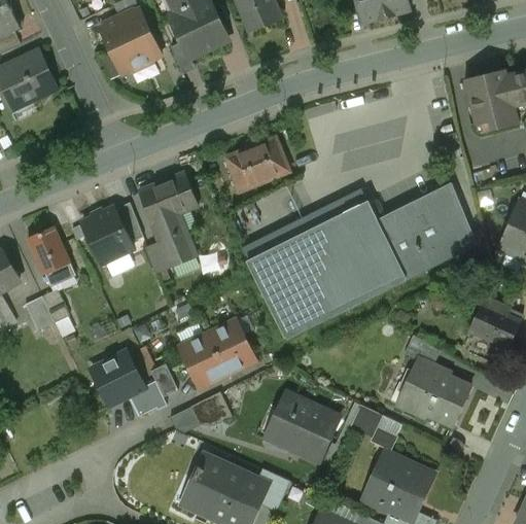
[(0,35),(14,29),(20,26),(6,0),(0,0),(0,35)]
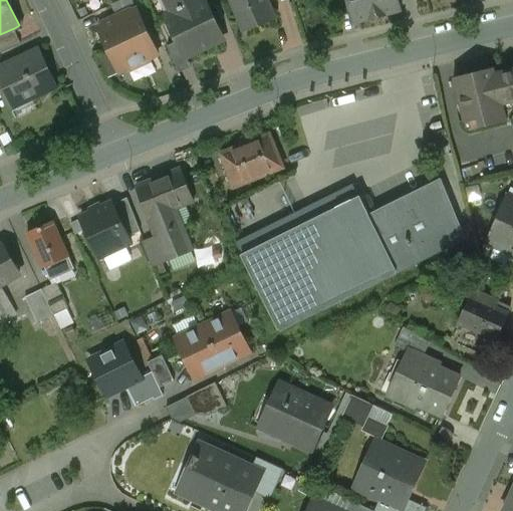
[(158,0),(185,55),(221,37),(204,0),(158,0)]
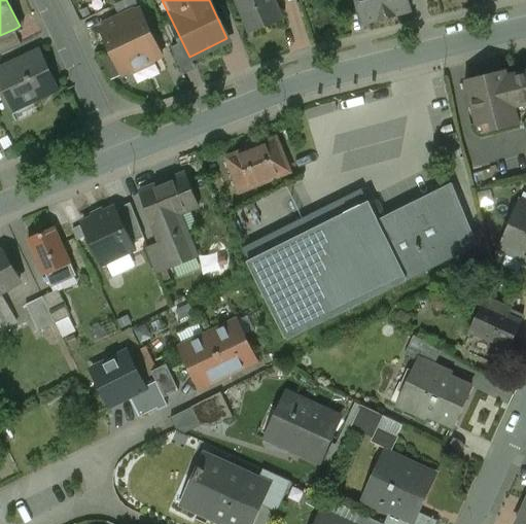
[(236,0),(248,30),(281,16),(274,0),(236,0)]
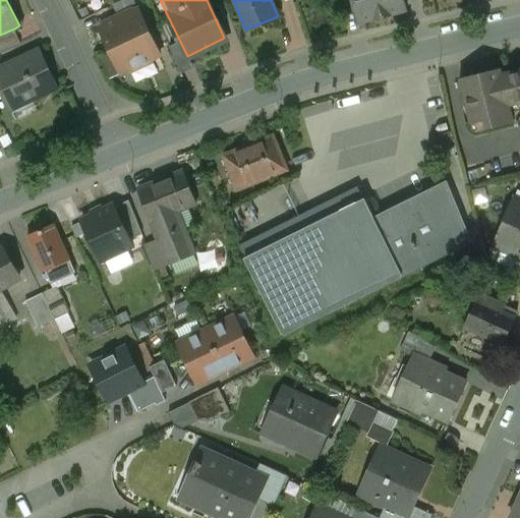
[(351,0),(357,21),(372,17),(391,12),(406,8),(403,0),(351,0)]
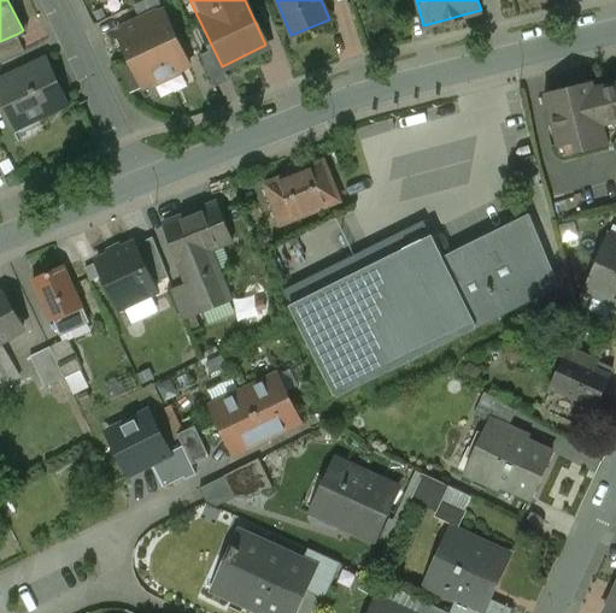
[(188,63),(163,9),(157,11),(156,9),(139,17),(166,76),(179,70),(177,68),(188,63)]
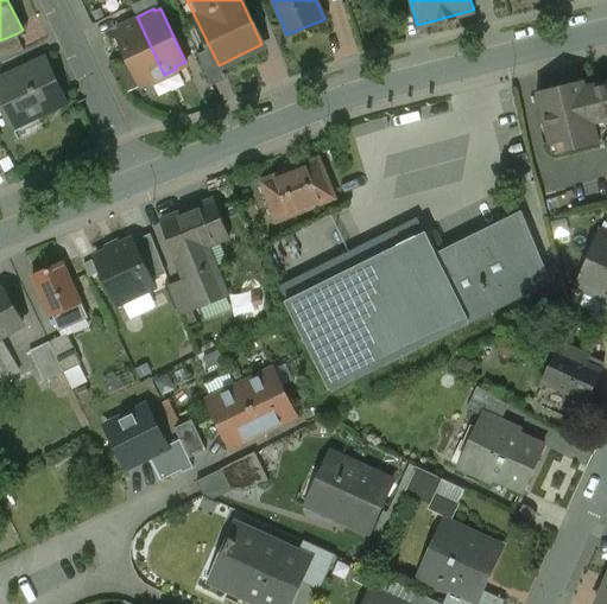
[(137,17),(120,24),(121,26),(115,30),(140,83),(151,77),(152,80),(164,75),(137,17)]
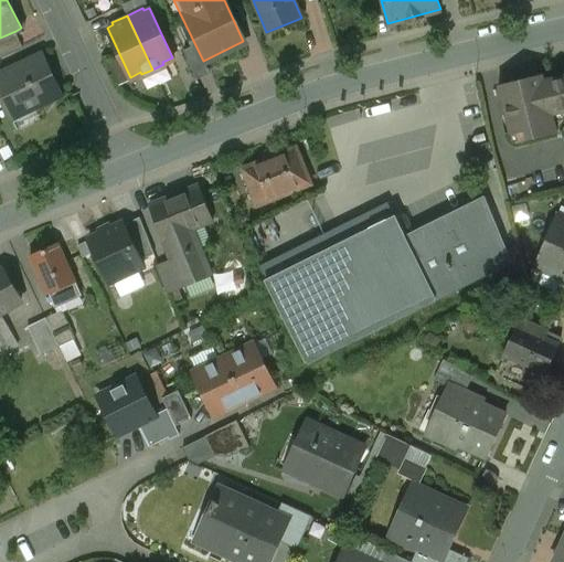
[(16,31),(0,38),(0,53),(21,44),(16,31)]
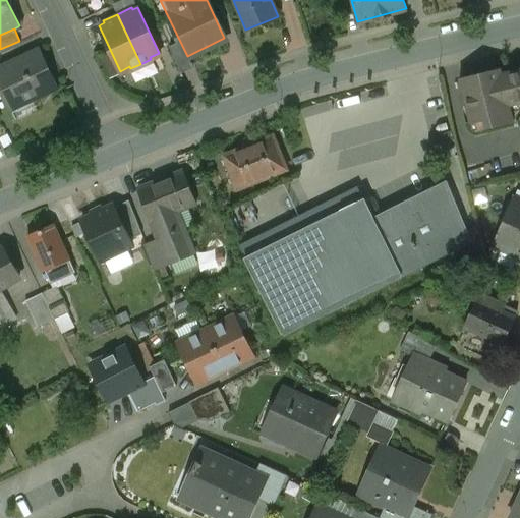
[(0,66),(0,89),(8,108),(53,87),(36,49),(0,66)]
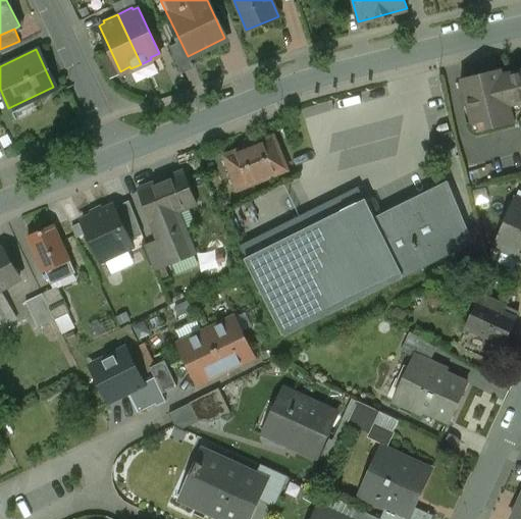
[(501,66),(459,76),(470,122),(484,118),(486,127),(514,120),(511,110),(520,107),(520,66),(502,71),(501,66)]
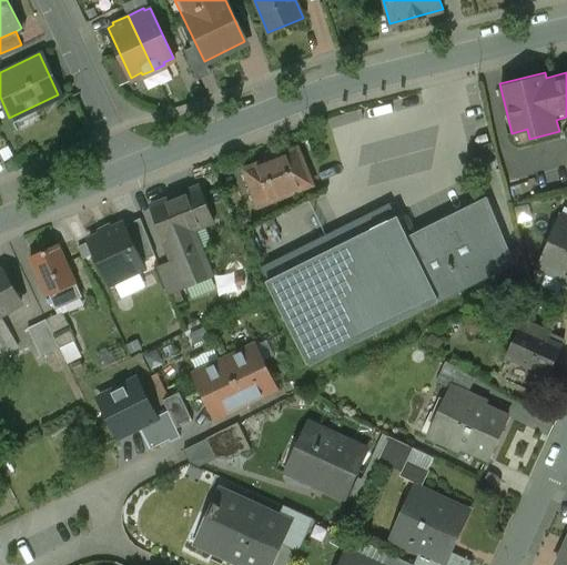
[(294,150),(243,170),(257,208),(309,187),(294,150)]
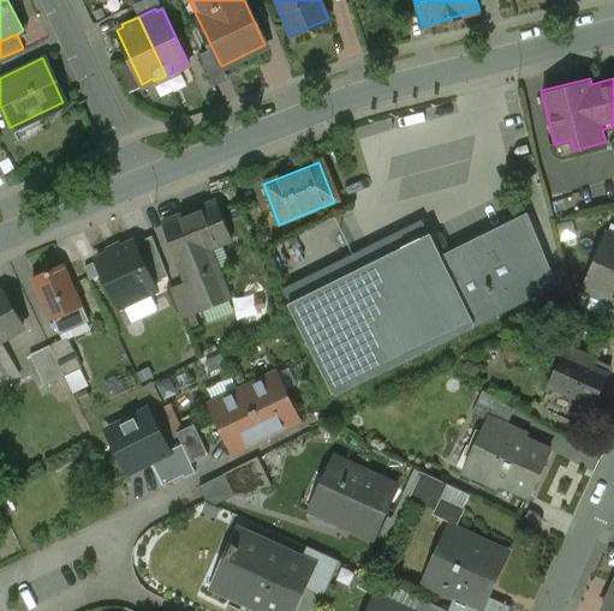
[(227,295),(208,246),(231,238),(215,199),(161,221),(177,259),(177,258),(186,282),(197,307),(227,295)]
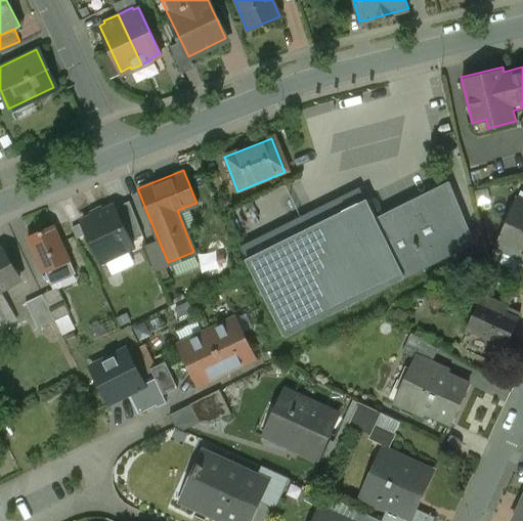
[(228,182),(218,186),(222,196),(232,191),(228,182)]
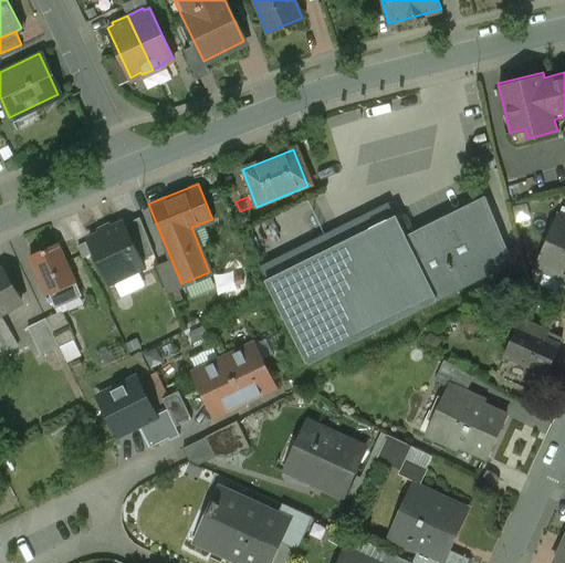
[(393,216),(264,280),(304,361),(509,258),(479,199),(403,237),(393,216)]
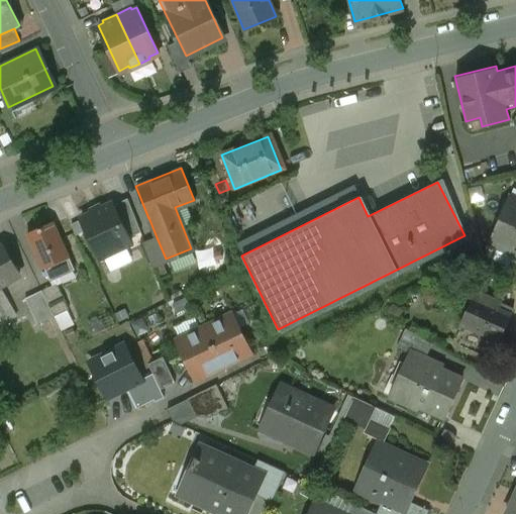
[(109,199),(80,213),(77,214),(74,208),(70,210),(89,254),(97,250),(99,254),(130,239),(127,234),(139,228),(125,194),(117,197),(116,196),(111,198),(113,201),(110,202),(109,199)]
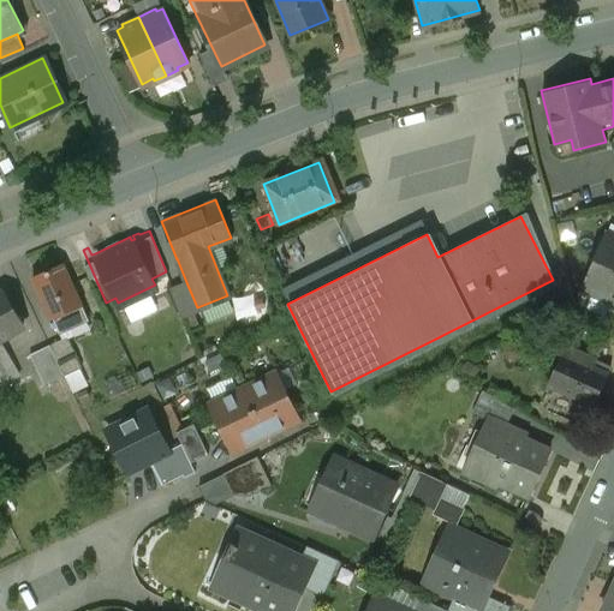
[(613,245),(606,263),(598,261),(586,287),(613,299),(613,245)]
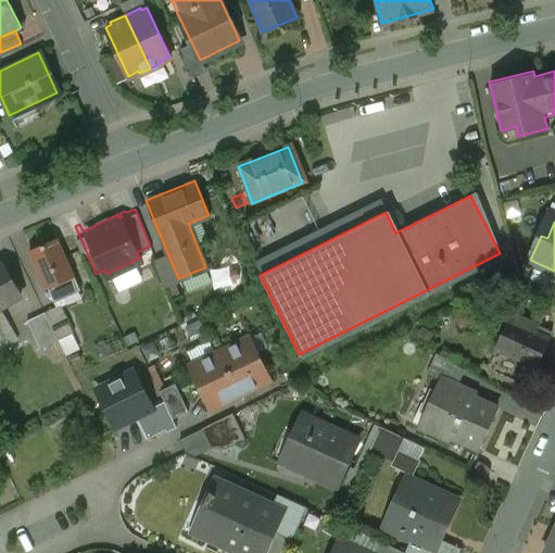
[(57,238),(28,250),(45,287),(47,286),(73,274),(57,238)]
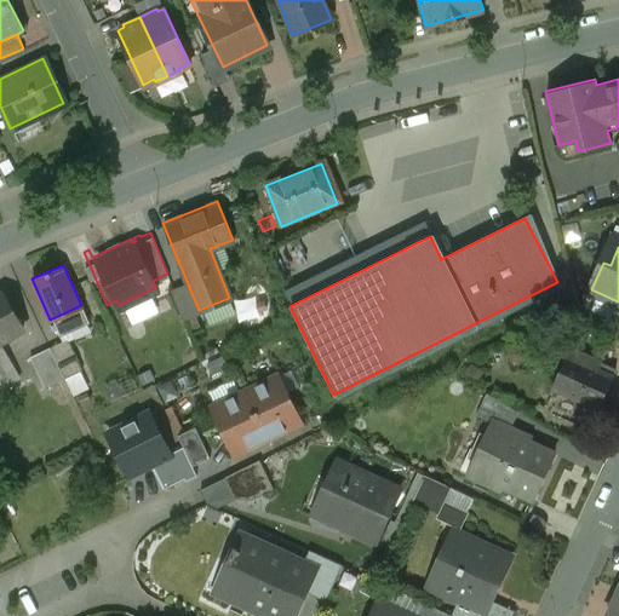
[(188,285),(173,291),(184,316),(199,310),(188,285)]
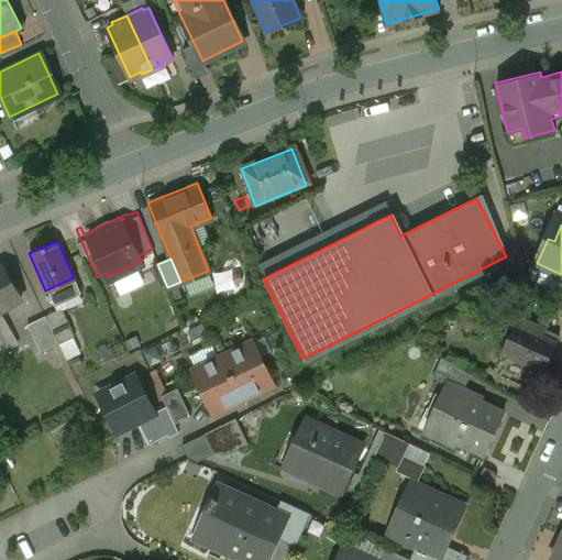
[(1,266),(0,266),(0,343),(13,336),(0,313),(0,308),(20,297),(1,266)]
